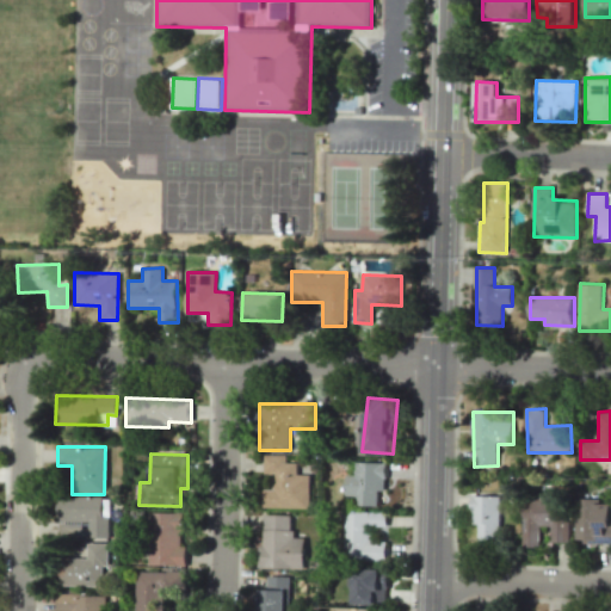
[(264,507),(309,508),(310,475),(297,474),(298,463),(287,462),(287,455),(264,455),(264,473),(275,473),(273,489),(264,489),(264,507)]
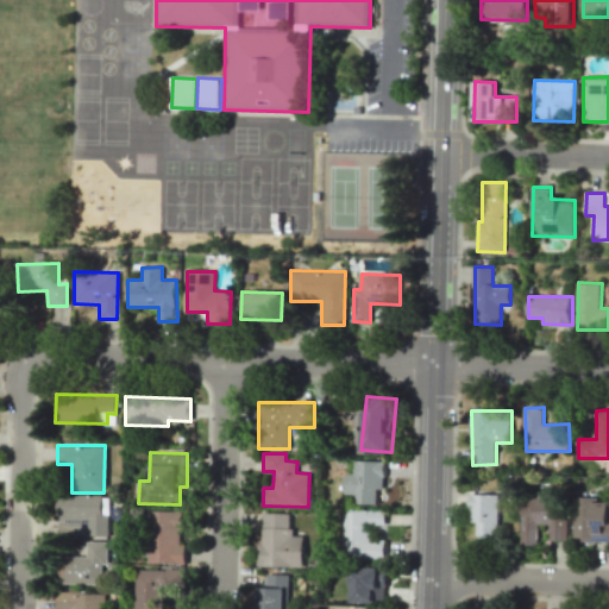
[(346,472),(345,495),(356,495),(356,503),(377,504),(377,490),(384,490),(385,460),(353,460),(353,473),(346,472)]
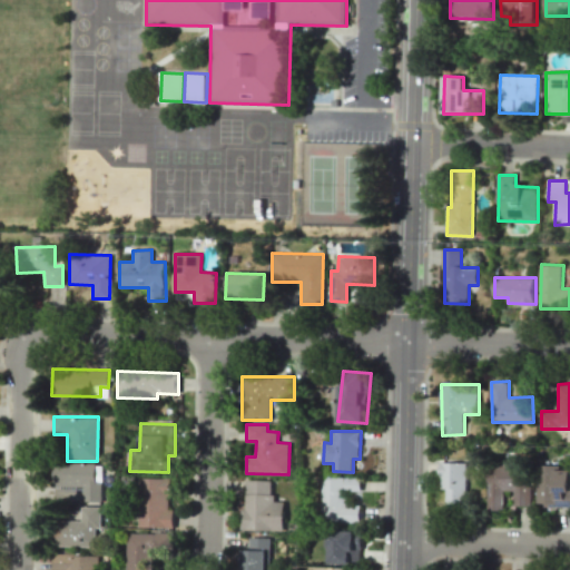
[(529,507),(529,461),(489,461),(489,510),(503,510),(503,491),(513,490),(513,507),(529,507)]
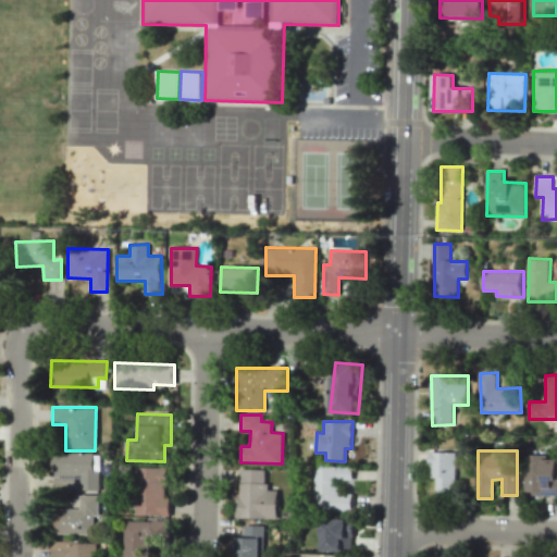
[(456,453),(430,452),(430,478),(436,478),(436,491),(456,491),(456,453)]
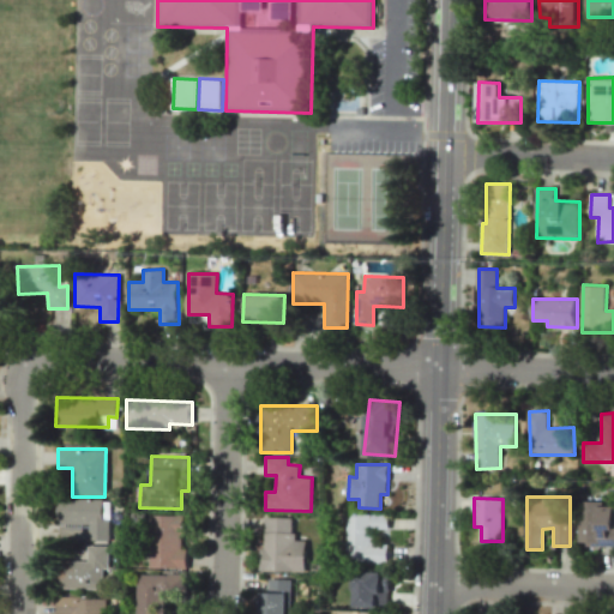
[(108,500),(59,499),(58,540),(107,542),(108,500)]
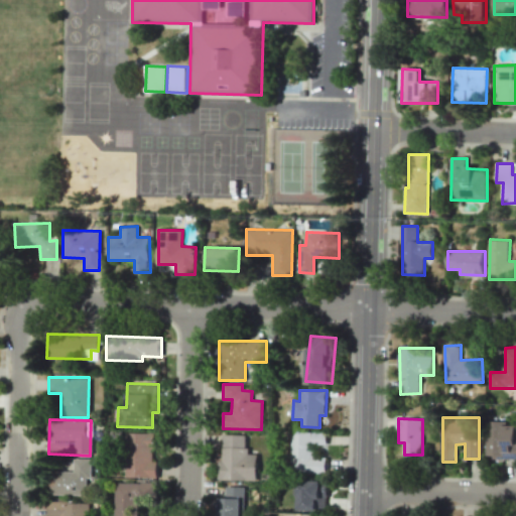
[(488,458),(515,458),(515,422),(488,422),(488,458)]
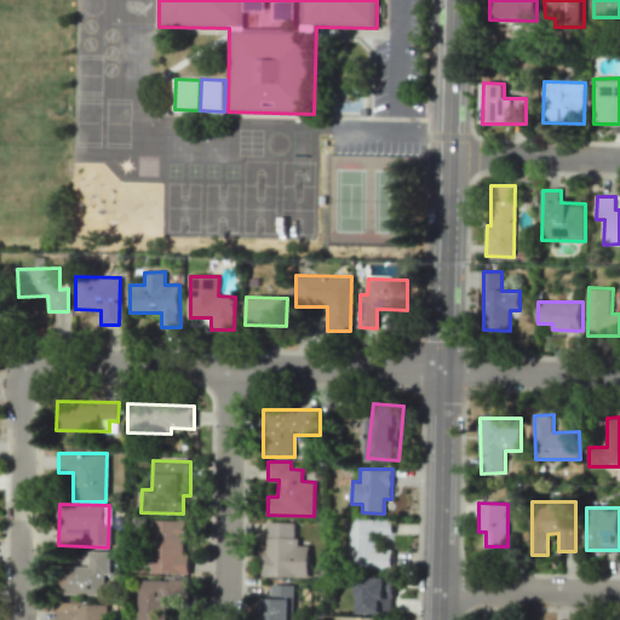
[(350,568),(392,569),(392,546),(391,546),(392,520),(351,518),(350,568)]
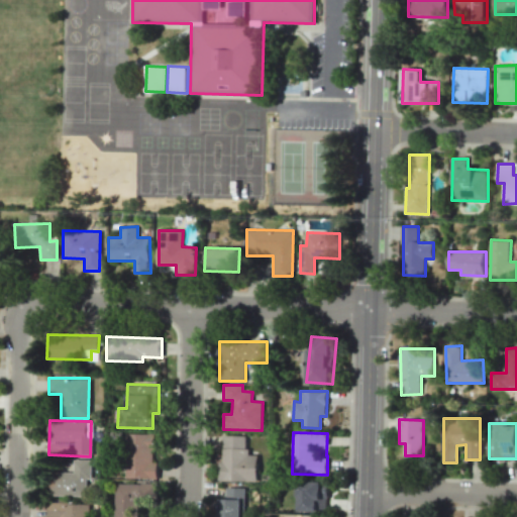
[(152,433),(124,433),(124,479),(156,479),(157,462),(152,462),(152,433)]
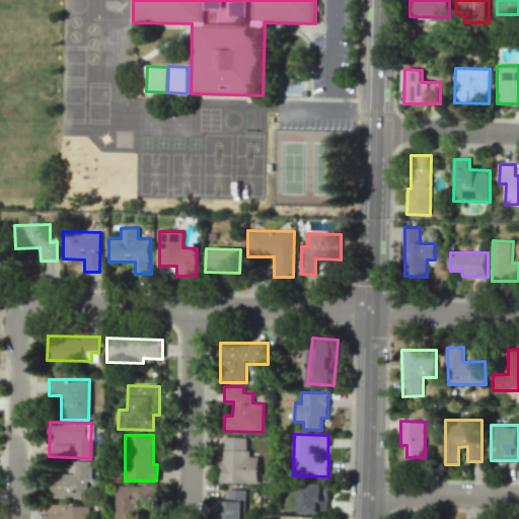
[(260,457),(248,456),(248,437),(224,437),(223,463),(219,463),(218,483),(258,484),(260,457)]
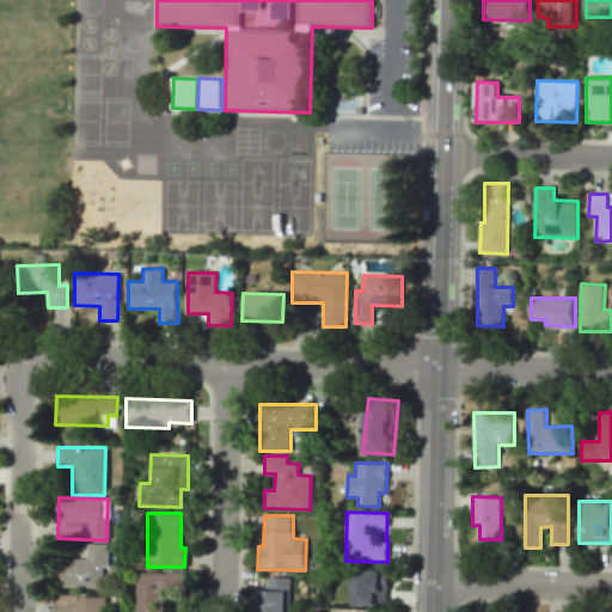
[(83,560),(57,558),(57,586),(98,587),(99,565),(104,565),(105,544),(83,544),(83,560)]
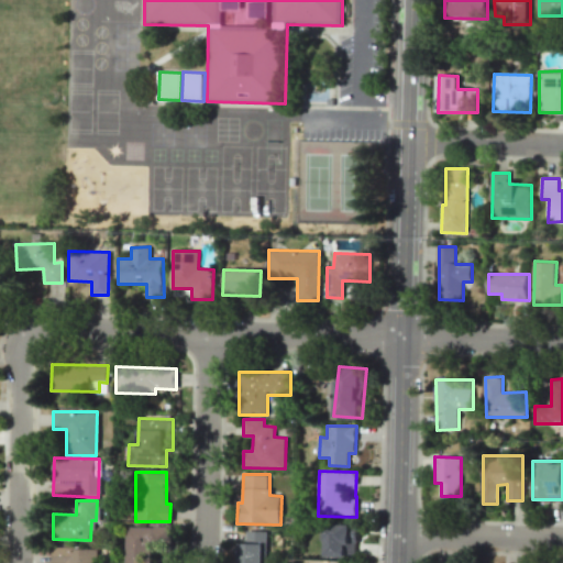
[(326,556),(357,556),(357,525),(327,525),(326,556)]
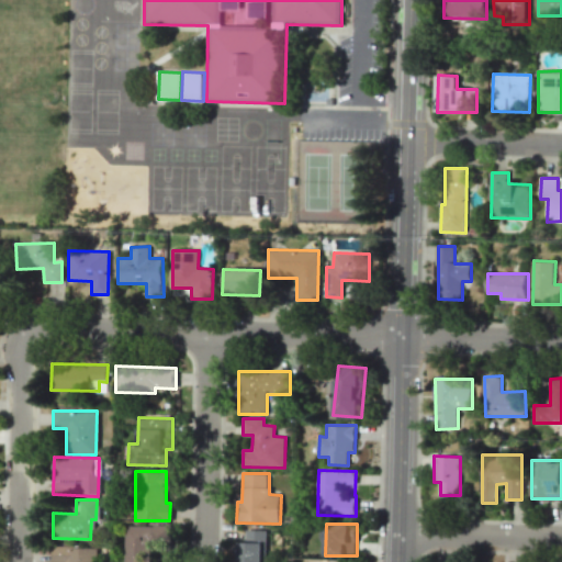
[(122,561),(148,561),(148,549),(168,549),(168,525),(122,525),(122,561)]
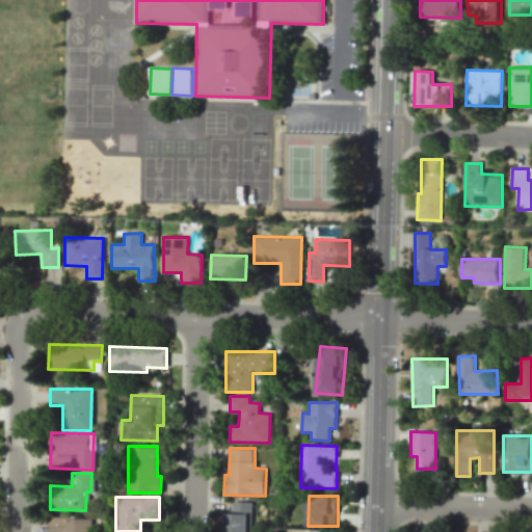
[(250,531),(251,502),(234,502),(233,513),(228,513),(227,531),(250,531)]
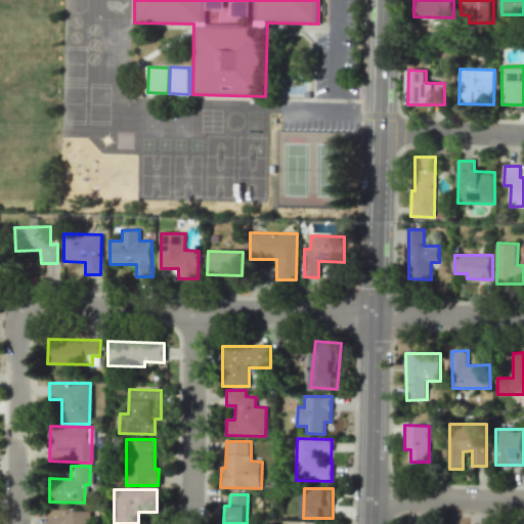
[(87,523),(87,510),(47,510),(47,523),(87,523)]
